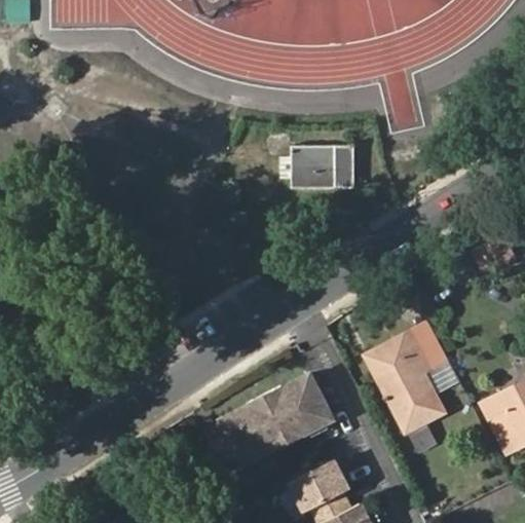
[(224,11),(225,0),(209,0),(209,8),(224,11)]
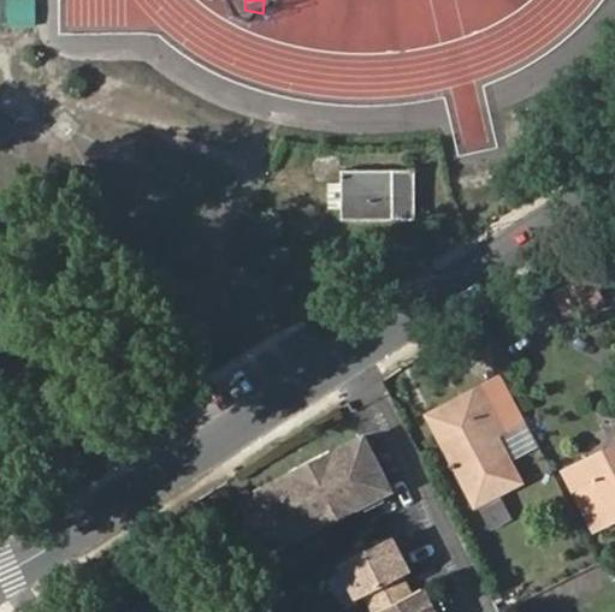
[(344,170),(343,219),(415,219),(415,170),(344,170)]
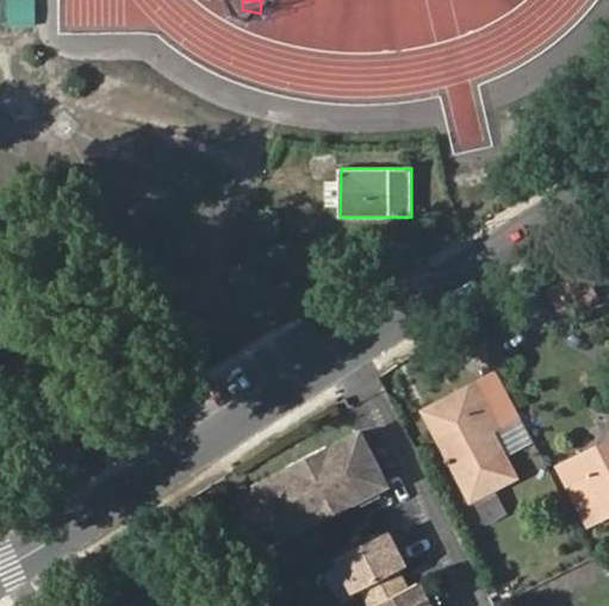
[(598,301),(586,277),(551,294),(563,319),(598,301)]
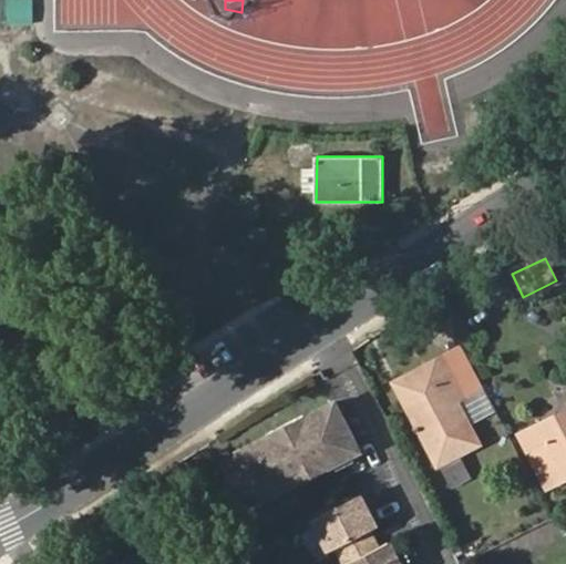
[(444,363),(398,388),(414,420),(411,427),(408,429),(410,434),(414,432),(432,467),(473,445),(453,406),(462,400),(444,363)]
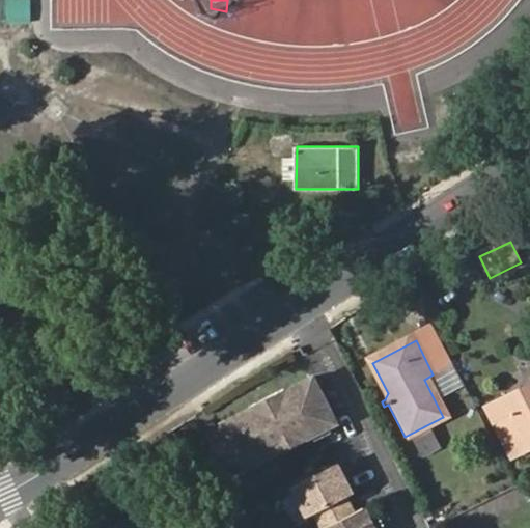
[(388,393),(372,363),(368,365),(385,399),(388,393)]
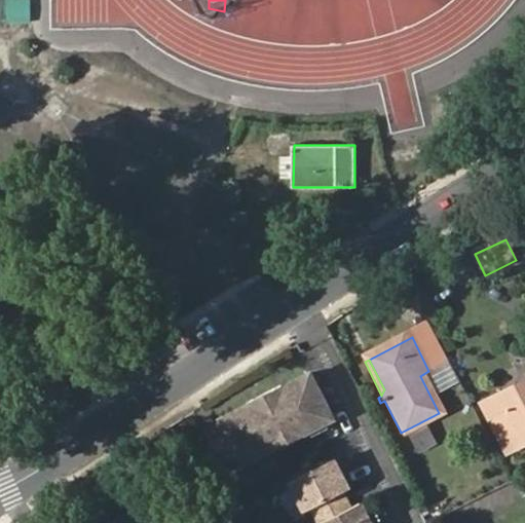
[(428,377),(440,394),(458,382),(446,365),(428,377)]
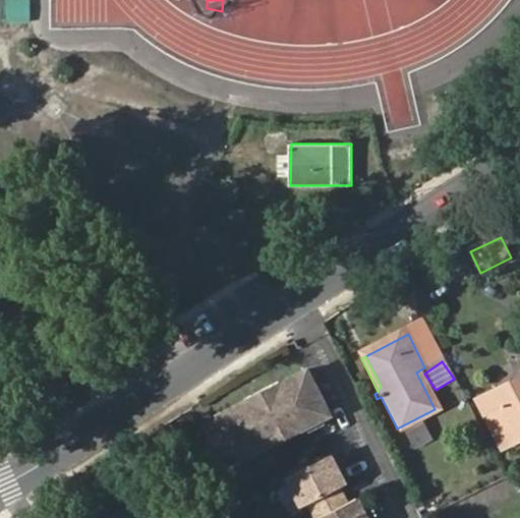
[(248,400),(220,414),(223,418),(237,446),(242,458),(251,454),(266,447),(307,425),(323,417),(331,413),(308,369),(280,384),(286,395),(276,401),(275,398),(264,404),(265,406),(254,411),(248,400)]
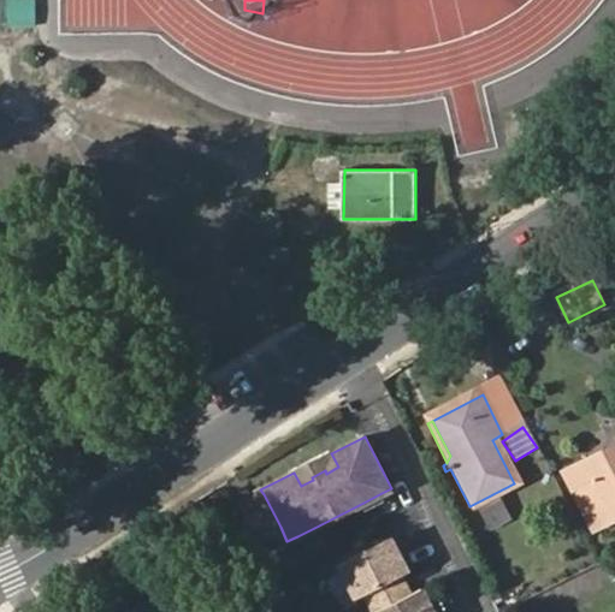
[(331,451),(293,470),(294,473),(301,486),(313,480),(312,477),(325,470),(326,474),(338,467),(331,453),(331,451)]
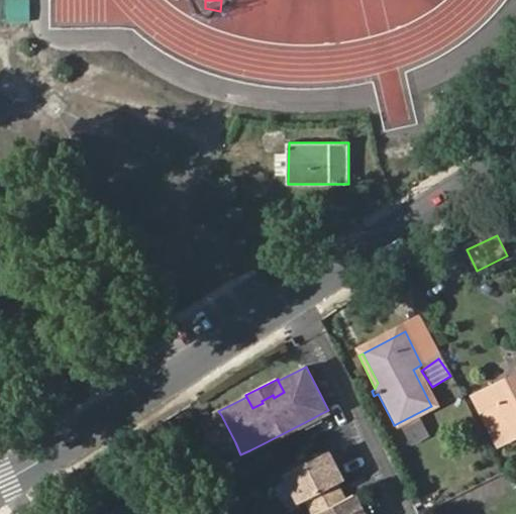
[(515,379),(491,392),(494,398),(515,387),(515,379)]
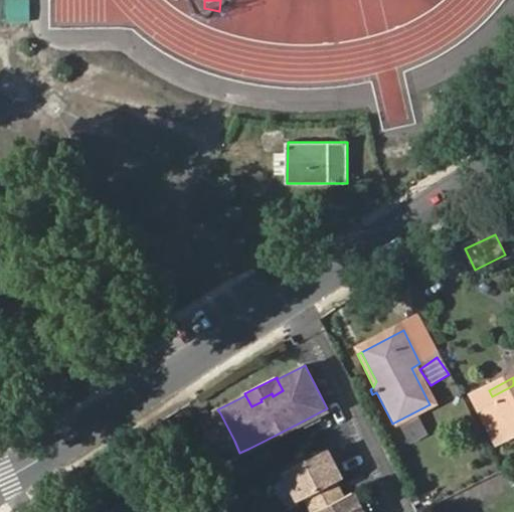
[(513,385),(492,396),(489,390),(472,399),(496,446),(513,437),(513,385)]
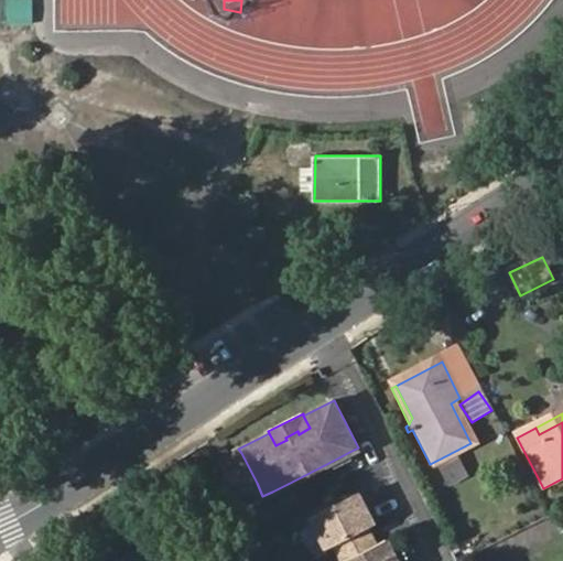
[(333,461),(336,467),(352,459),(349,452),(333,461)]
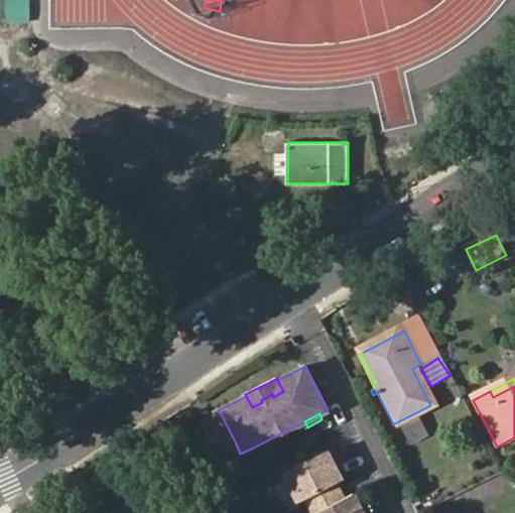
[(221,414),(211,419),(224,447),(235,441),(221,414)]
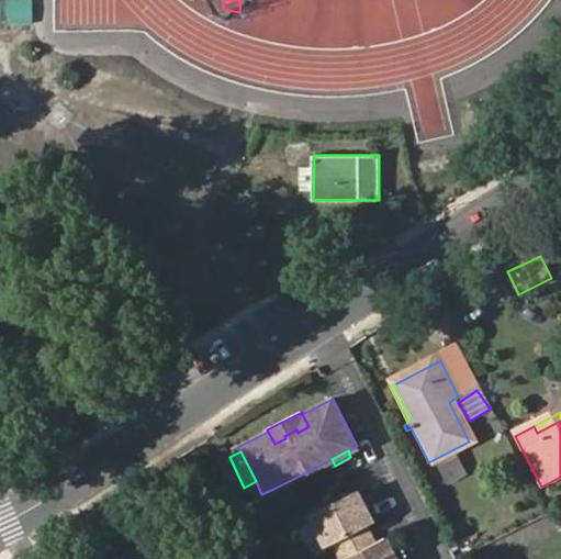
[(229,457),(220,462),(235,492),(244,488),(229,457)]
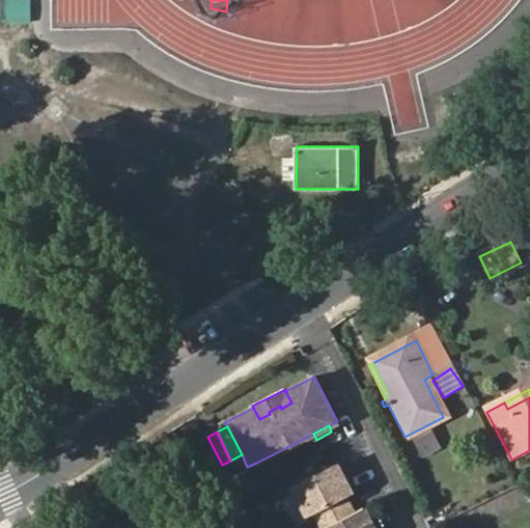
[(410,442),(418,461),(441,450),(433,432),(410,442)]
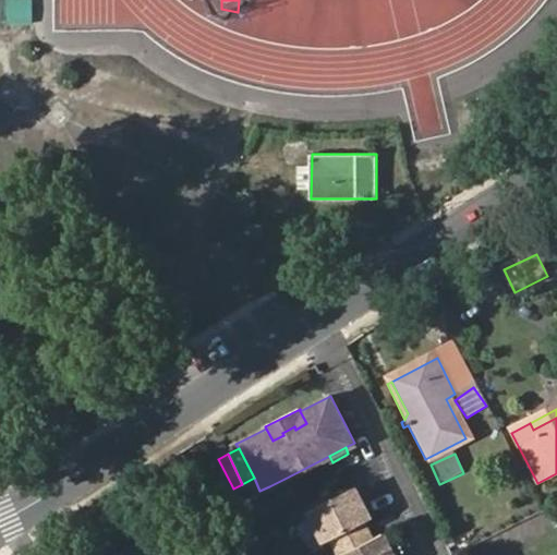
[(288,484),(285,479),(269,486),(271,492),(288,484)]
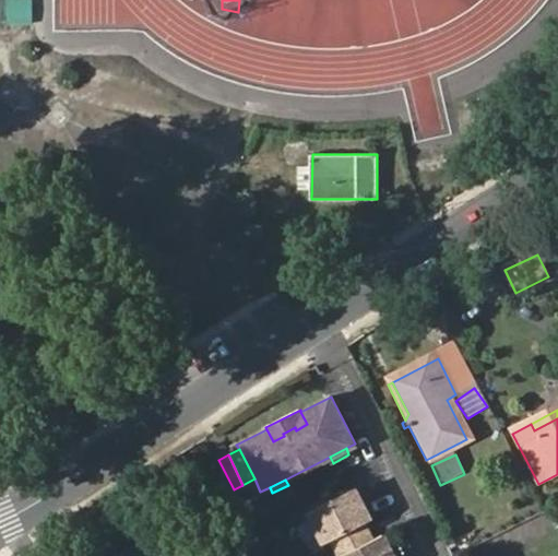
[(353,488),(308,511),(323,542),(332,539),(340,555),(343,555),(372,540),(364,522),(369,520),(353,488)]
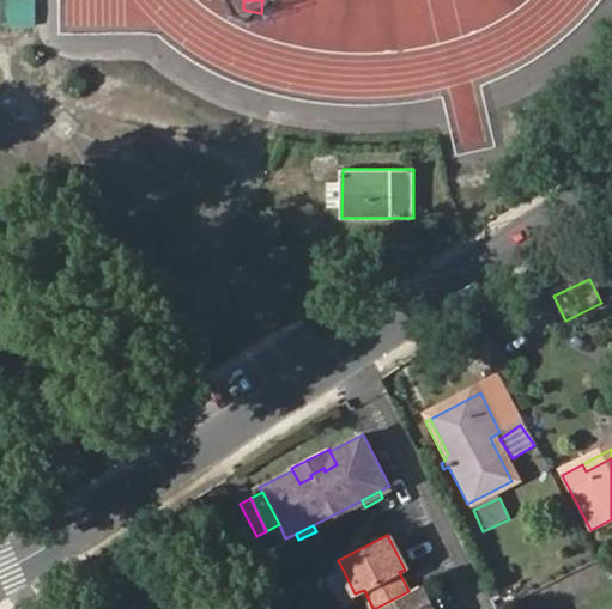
[(430,608),(419,586),(408,591),(376,608),(430,608)]
